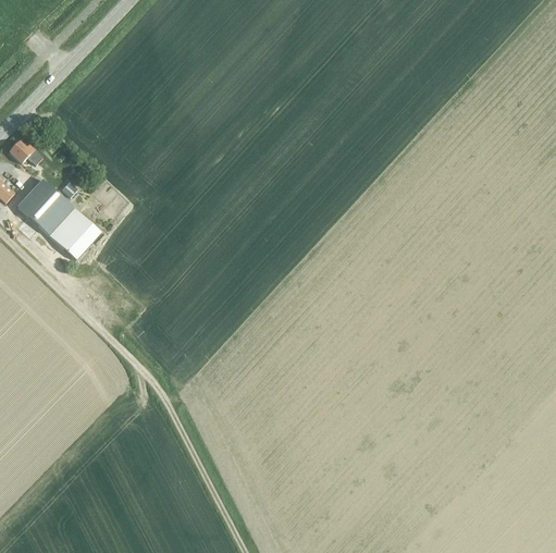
[(21,139),(11,150),(23,162),(27,157),(36,166),(44,157),(31,144),(27,146),(21,139)]
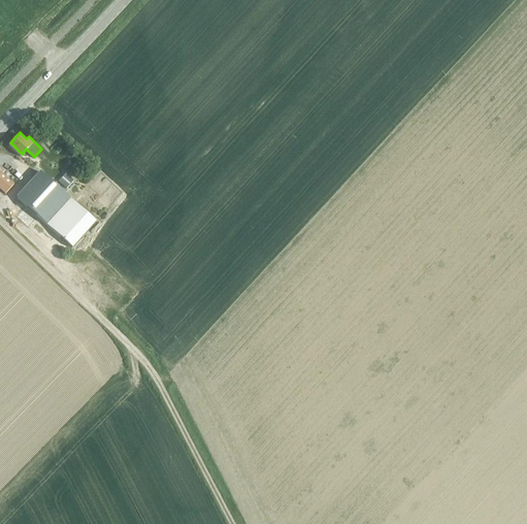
[(0,185),(6,191),(14,182),(0,168),(0,185)]
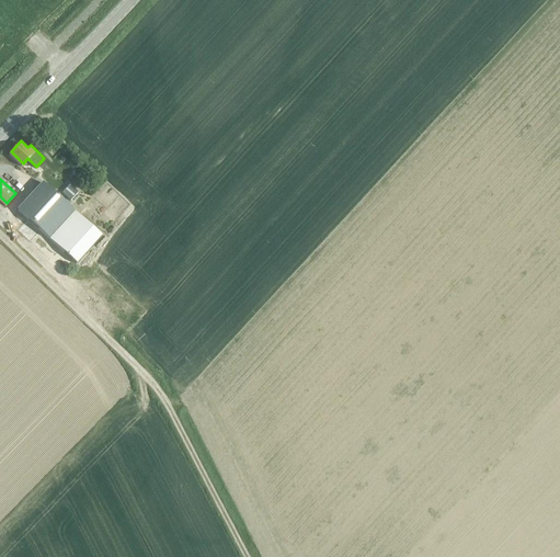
[(43,179),(18,207),(50,237),(76,208),(43,179)]
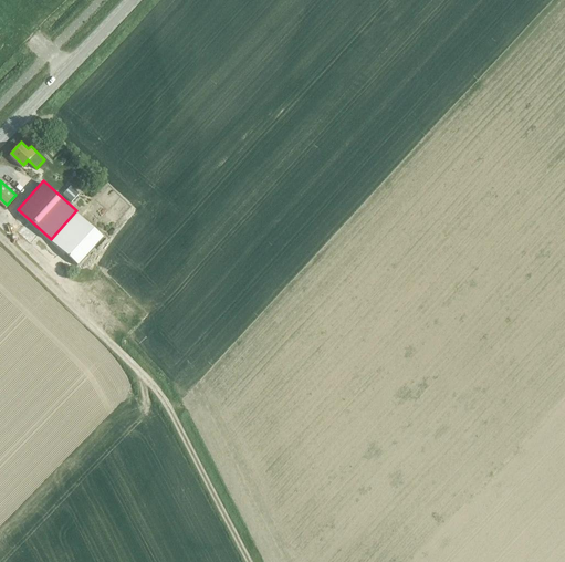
[(71,184),(63,191),(72,199),(80,191),(71,184)]
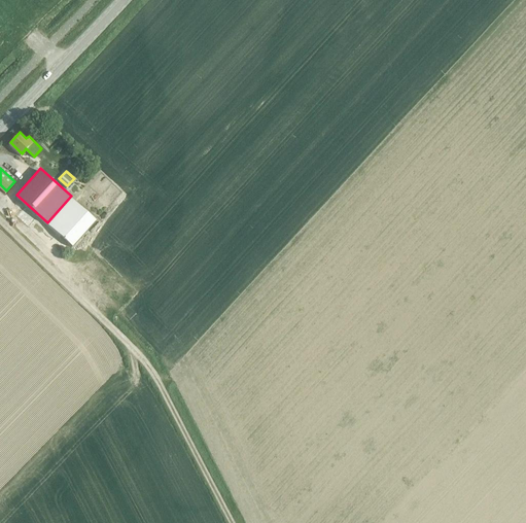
[(71,196),(47,222),(72,245),(96,218),(71,196)]
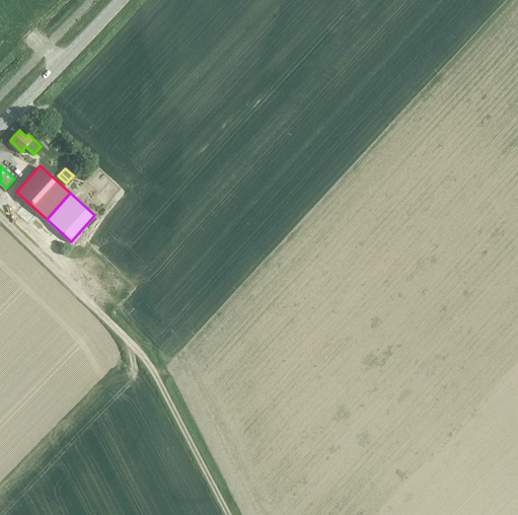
All buildings are outlined.
